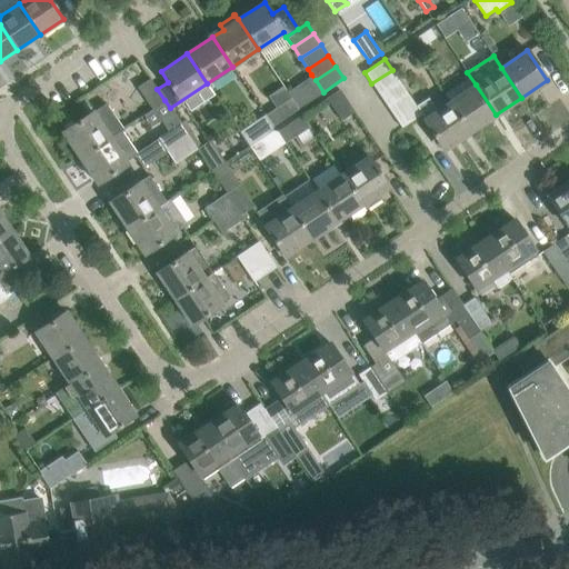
[(400,81),(392,70),(371,83),(379,95),(400,81)]
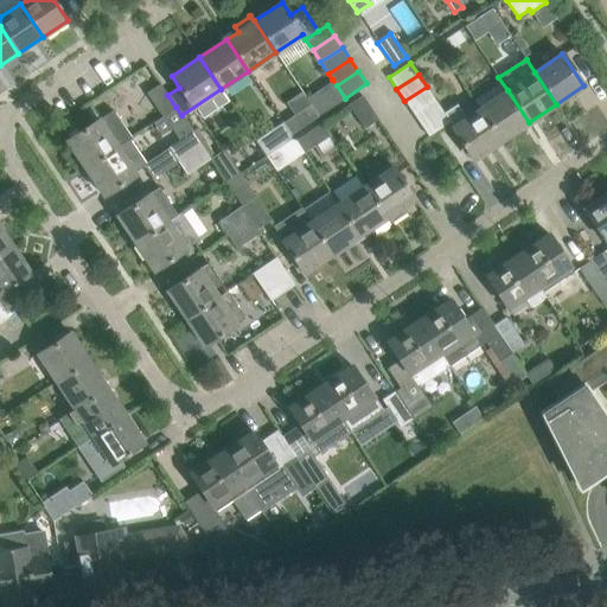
[(306,97),(310,103),(318,116),(345,98),(337,85),(332,80),(306,97)]
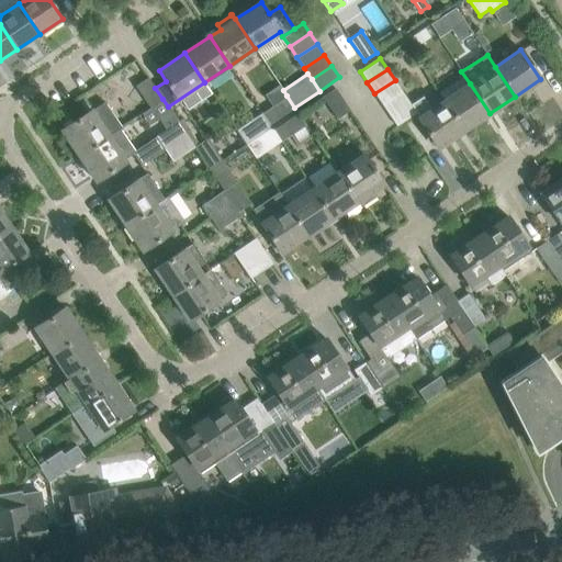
[(149,108),(163,99),(155,88),(148,77),(135,86),(149,108)]
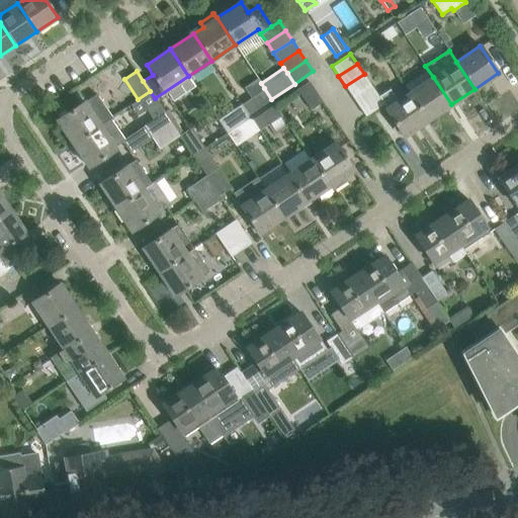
[(370,84),(364,74),(345,86),(352,96),(370,84)]
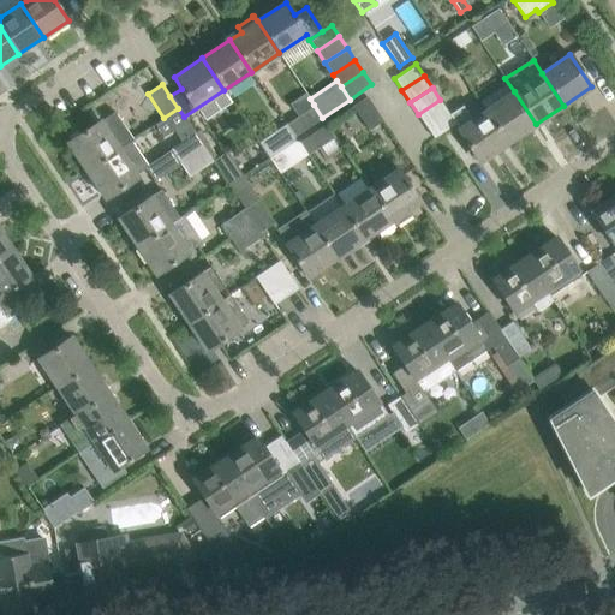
[(514,91),(485,111),(507,143),(536,124),(514,91)]
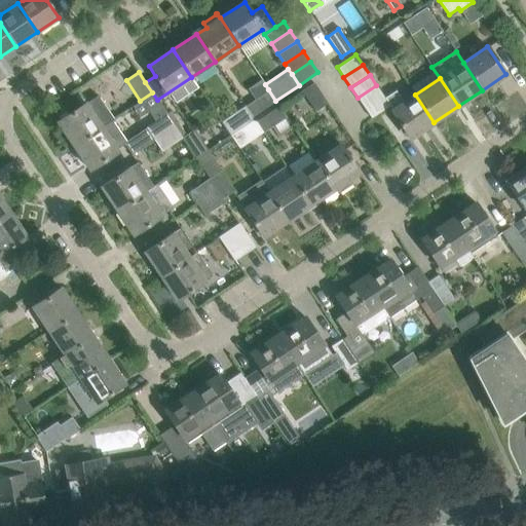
[(315,111),(327,103),(313,82),(301,90),(315,111)]
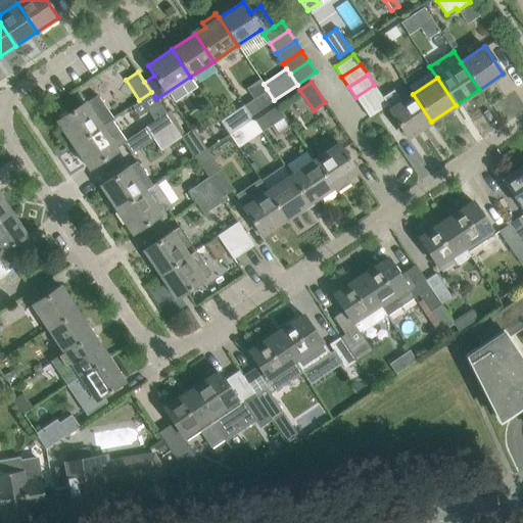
[(355,97),(362,107),(381,94),(374,85),(355,97)]
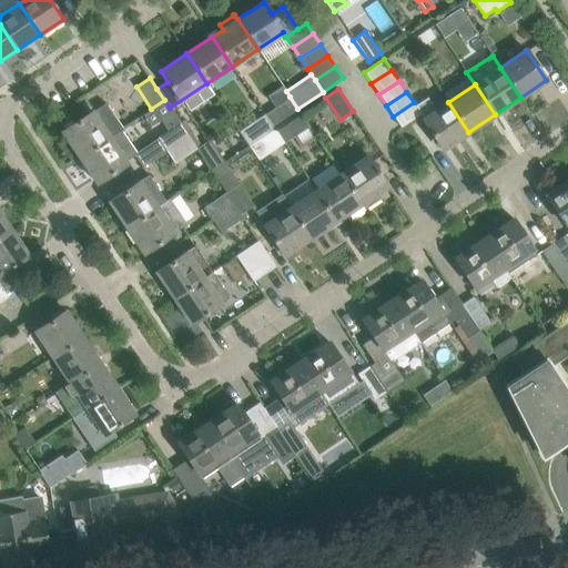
[(274,108),(282,119),(297,109),(290,97),(274,108)]
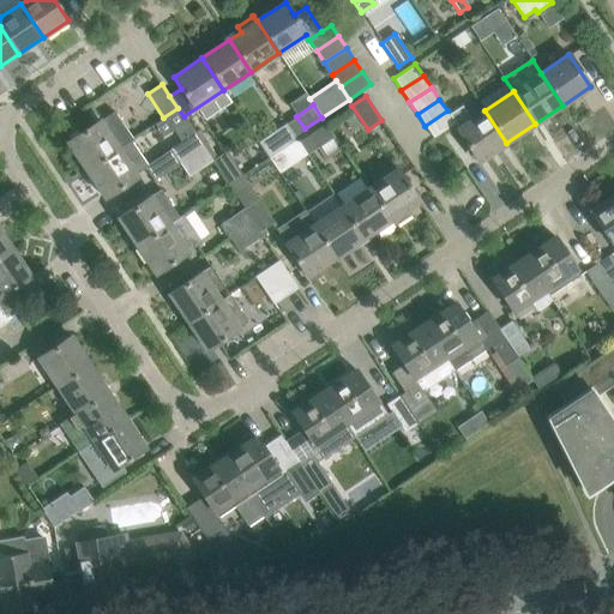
[(485,110),(471,119),(462,106),(449,114),(456,124),(458,128),(457,128),(479,161),(506,143),(485,110)]
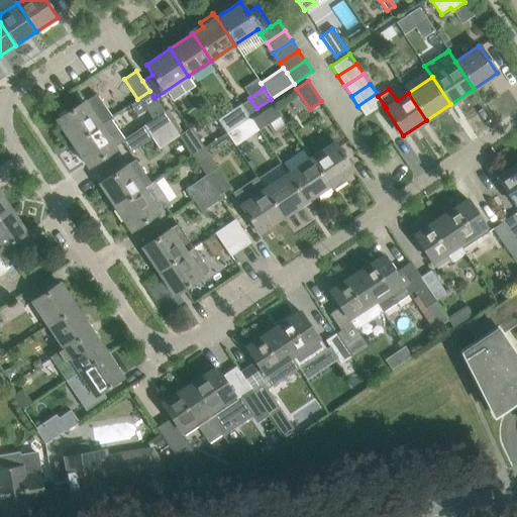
[(365,116),(384,104),(378,96),(377,93),(357,106),(365,116)]
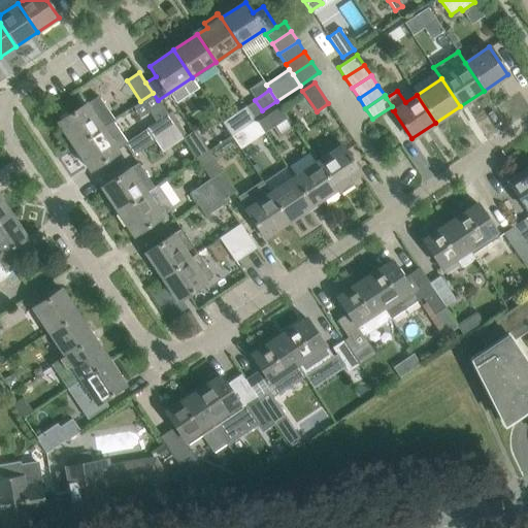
[(58,122),(74,146),(113,120),(98,96),(58,122)]
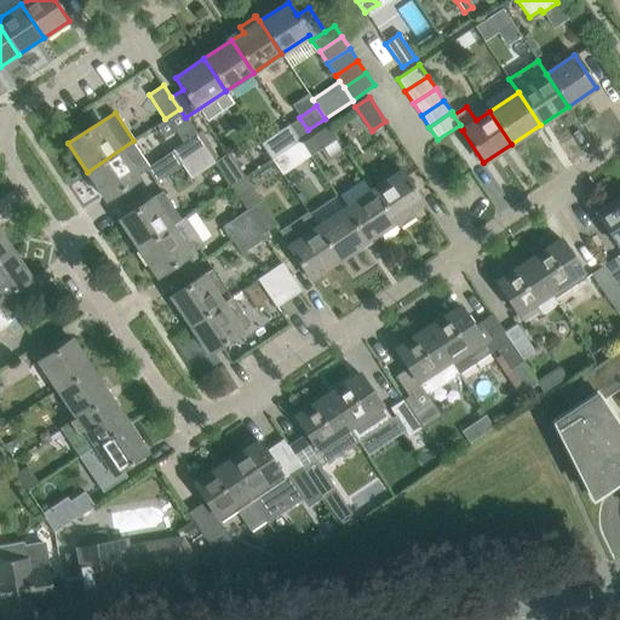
[(328,125),(300,143),(309,155),(337,136),(328,125)]
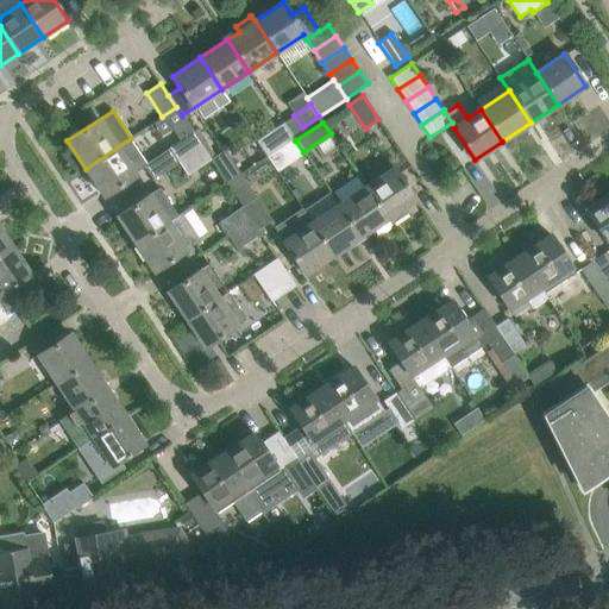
[(169,144),(180,159),(201,145),(190,130),(169,144)]
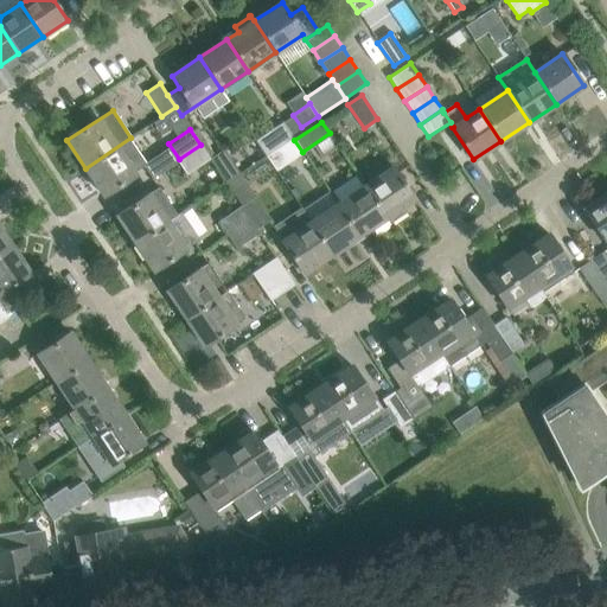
[(257,144),(264,155),(285,142),(276,131),(257,144)]
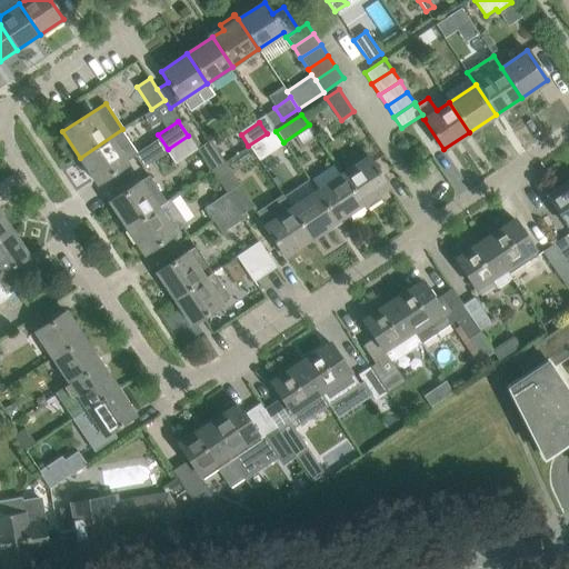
[(139,155),(122,129),(80,158),(97,183),(139,155)]
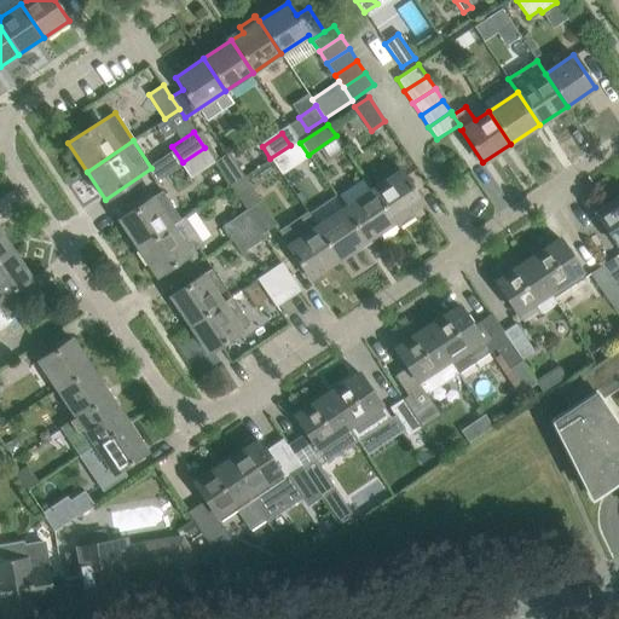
[(295,142),(290,145),(270,158),(281,173),(308,155),(300,143),(295,142)]
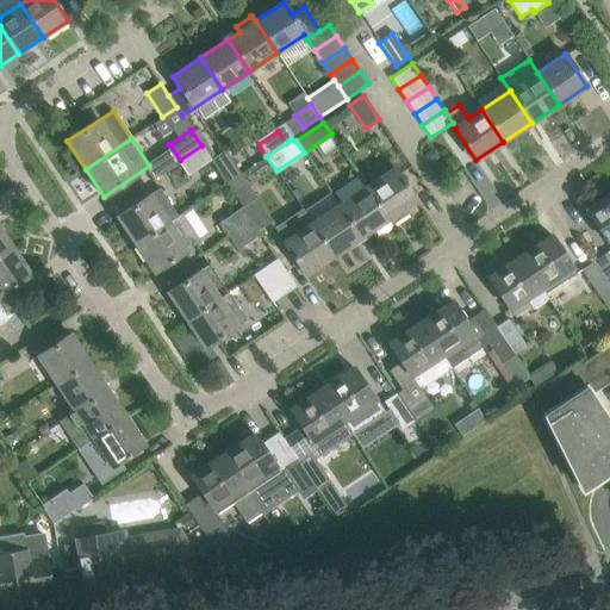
[(188,172),(210,157),(201,145),(180,160),(188,172)]
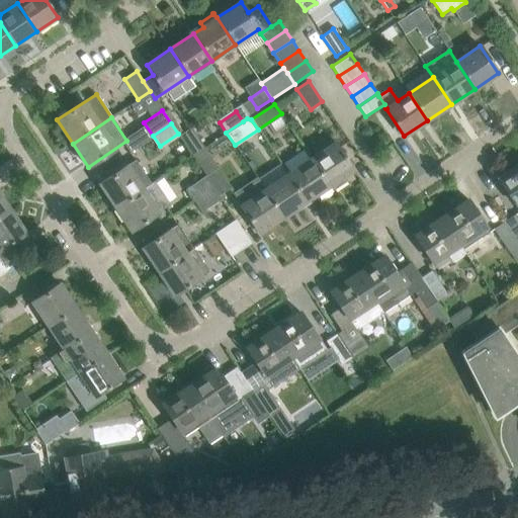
[(192,123),(178,134),(192,155),(206,146),(192,123)]
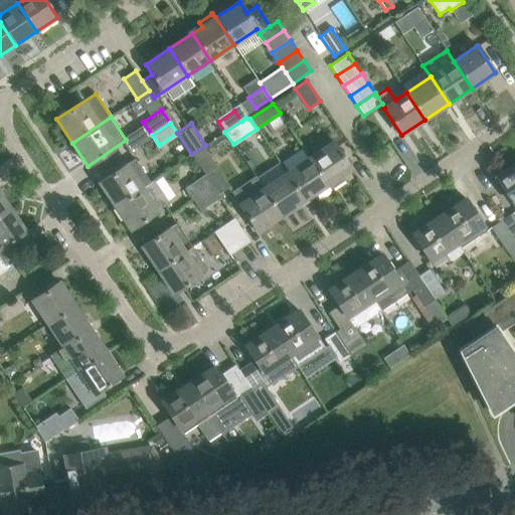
[(333,142),(309,158),(331,189),(344,180),(341,175),(351,169),(333,142)]
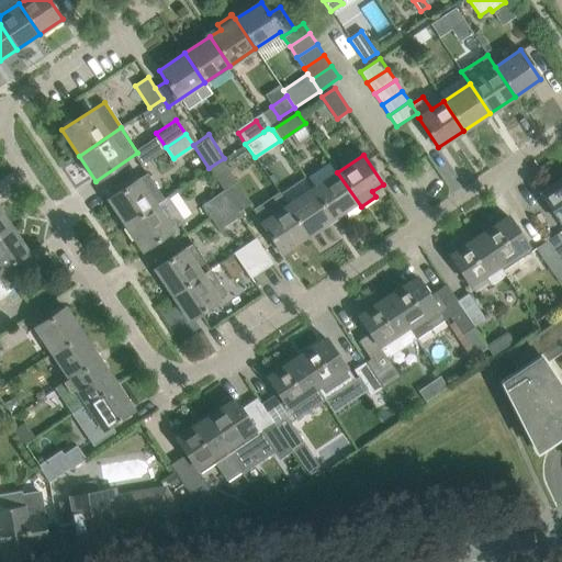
[(224,158),(209,168),(224,190),(232,203),(237,211),(248,204),(233,180),(237,177),(224,158)]
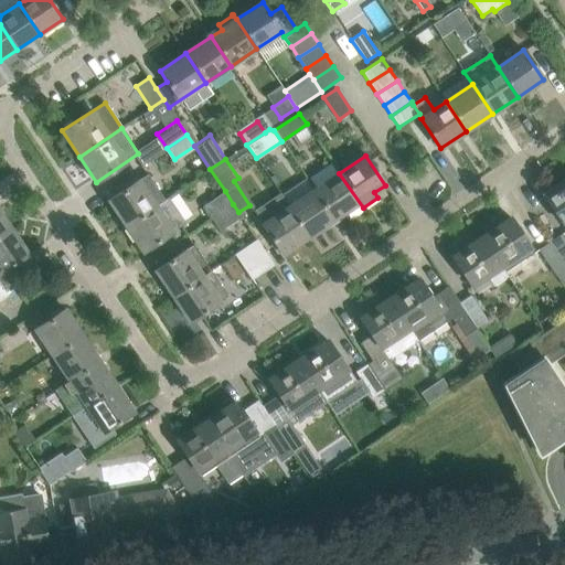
[(363,208),(339,173),(313,190),(333,220),(343,213),(347,217),(363,208)]
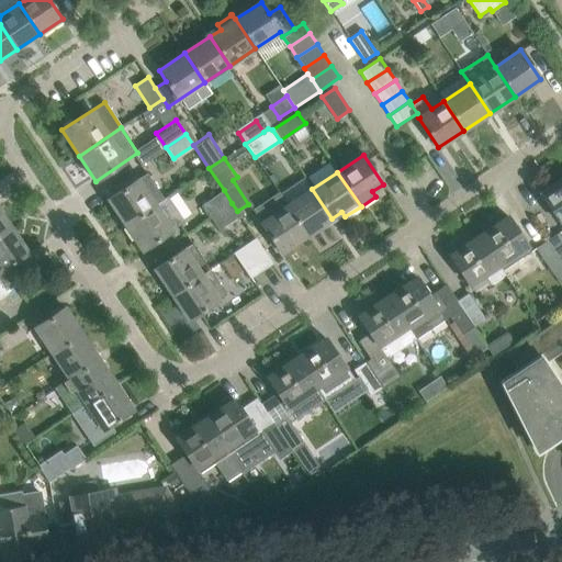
[(108,199),(124,224),(155,204),(164,198),(147,173),(108,199)]
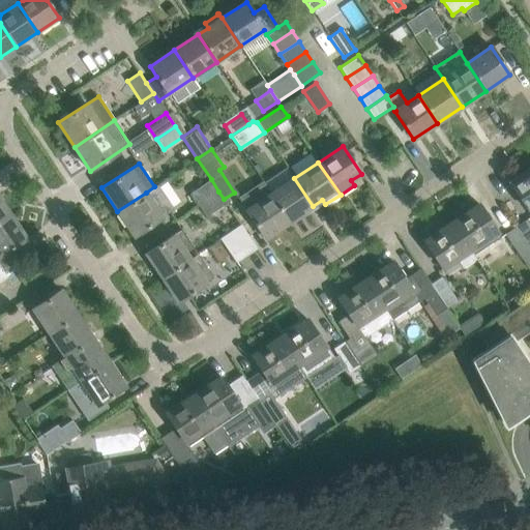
[(529,170),(510,183),(529,213),(529,170)]
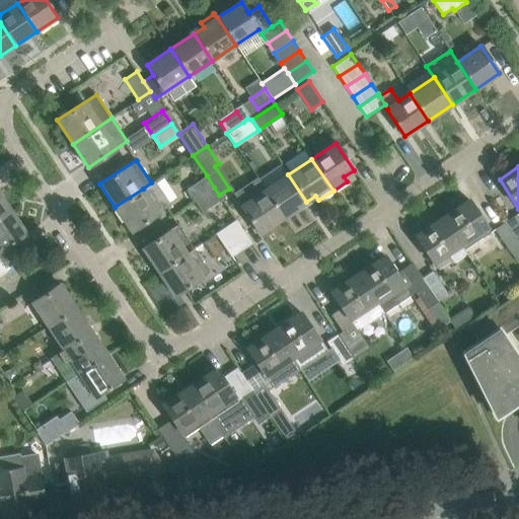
[(288,174),(265,191),(283,218),(306,202),(288,174)]
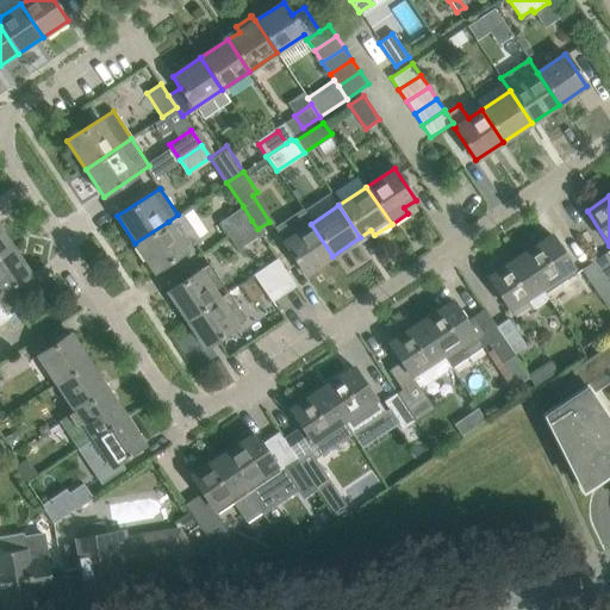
[(226,237),(251,221),(243,206),(217,223),(226,237)]
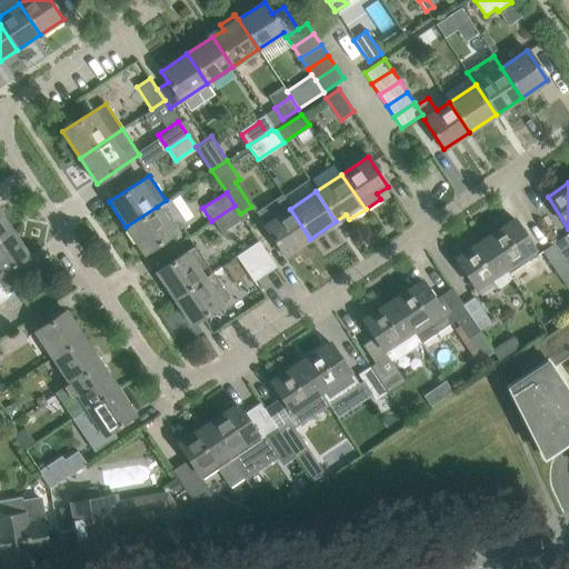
[(256,212),(285,256),(310,239),(290,209),(281,196),(256,212)]
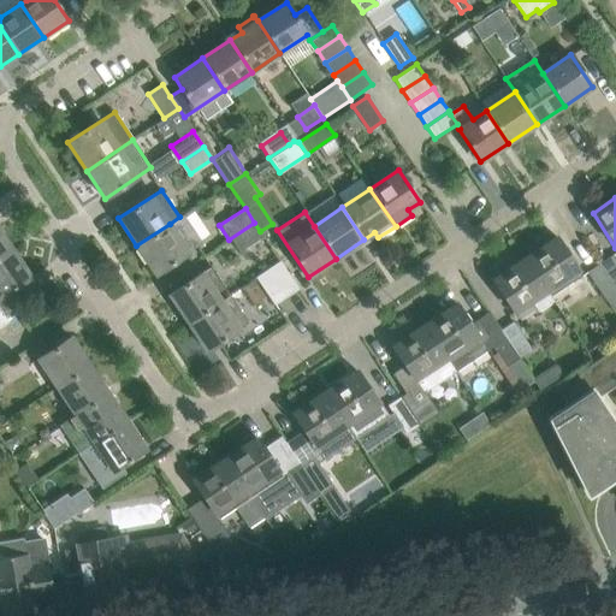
[(179,217),(170,224),(136,246),(155,274),(202,243),(183,214),(179,217)]
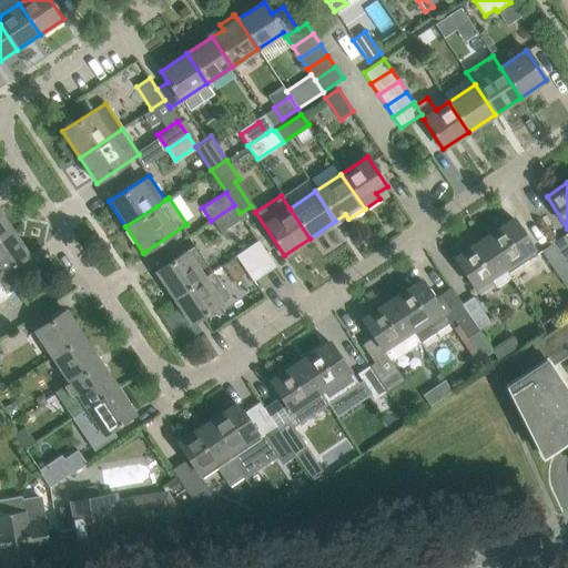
[(234,205),(211,221),(219,233),(243,217),(240,213),(234,205)]
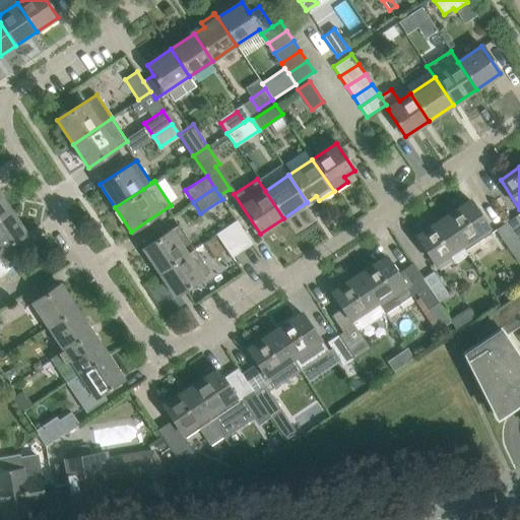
[(0,217),(10,211),(0,195),(0,217)]
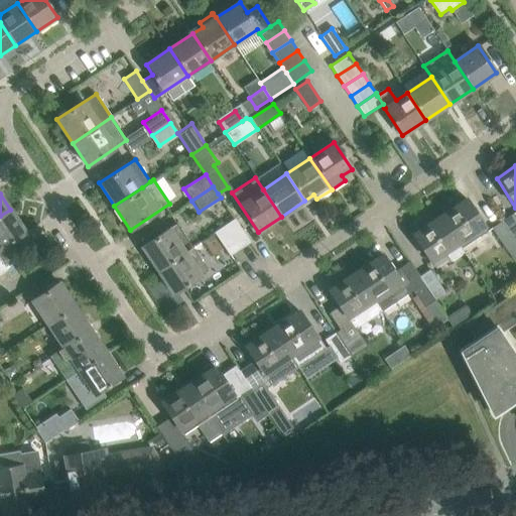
[(439,217),(457,244),(461,249),(488,231),(467,199),(439,217)]
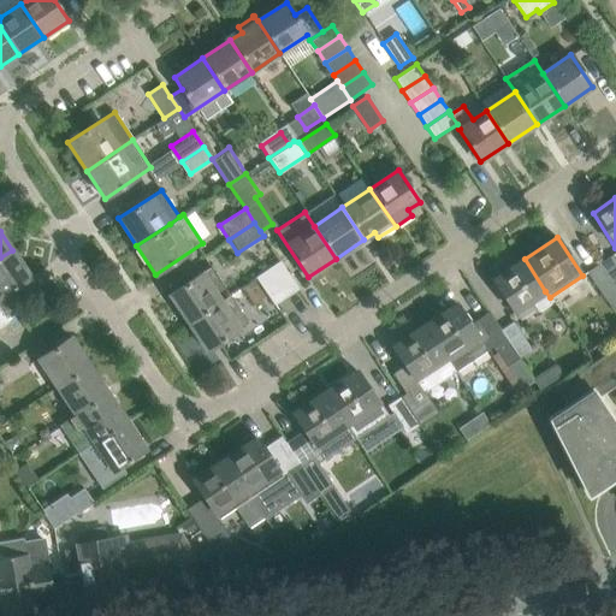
[(0,258),(0,297),(30,277),(12,250),(0,258)]
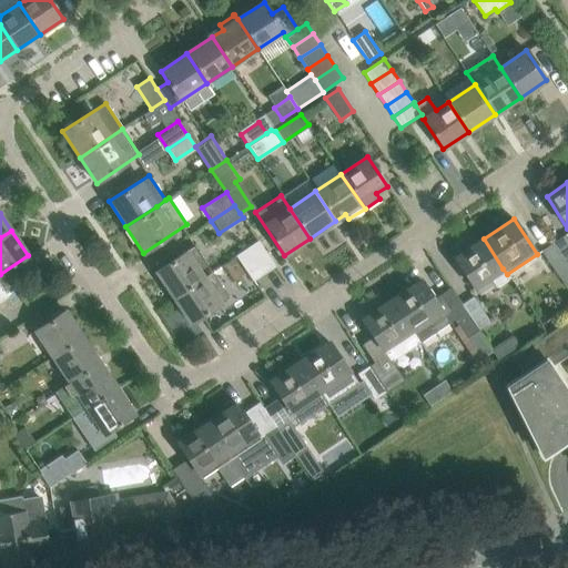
[(567,239),(565,235),(553,243),(567,265),(567,239)]
